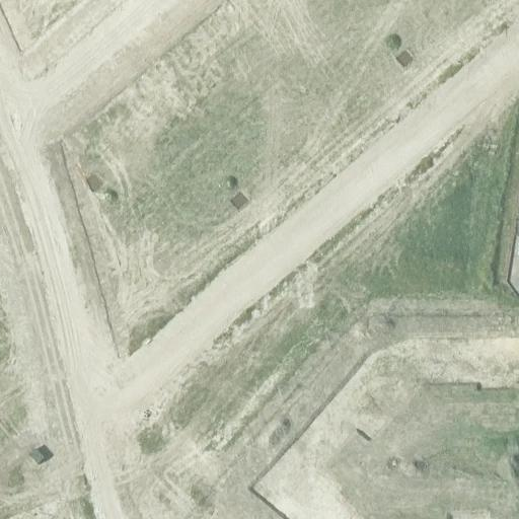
[(62,0),(18,0),(6,11),(23,31),(36,19),(43,25),(66,5),(62,0)]
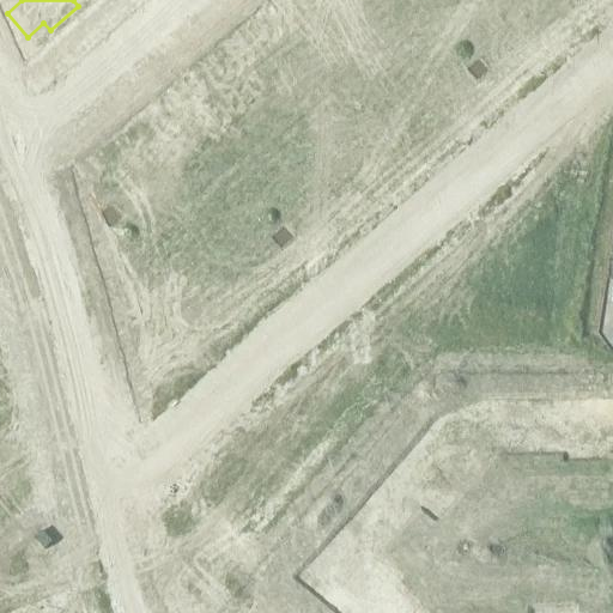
[(331,0),(291,0),(321,34),(343,14),(331,0)]
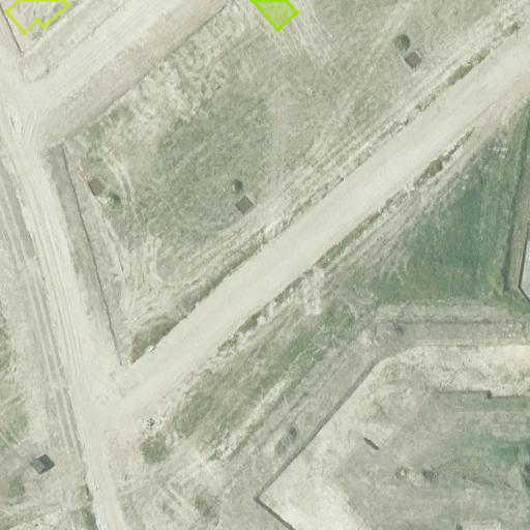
[(286,0),(296,12),(311,0),(286,0)]
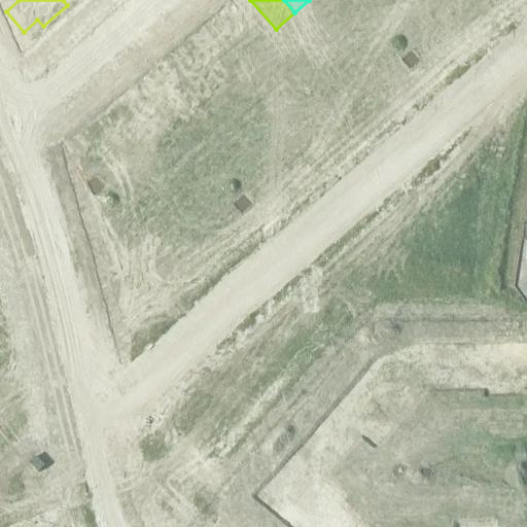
[(480,0),(470,0),(458,11),(485,43),(503,27),(480,0)]
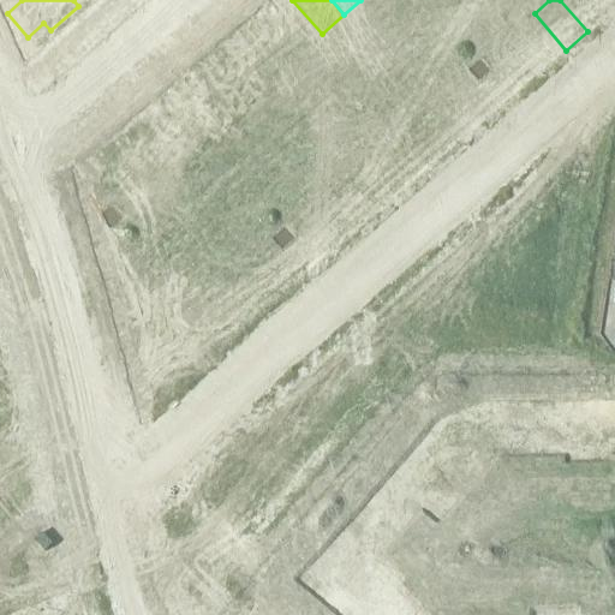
[(599,0),(560,0),(587,31),(610,12),(599,0)]
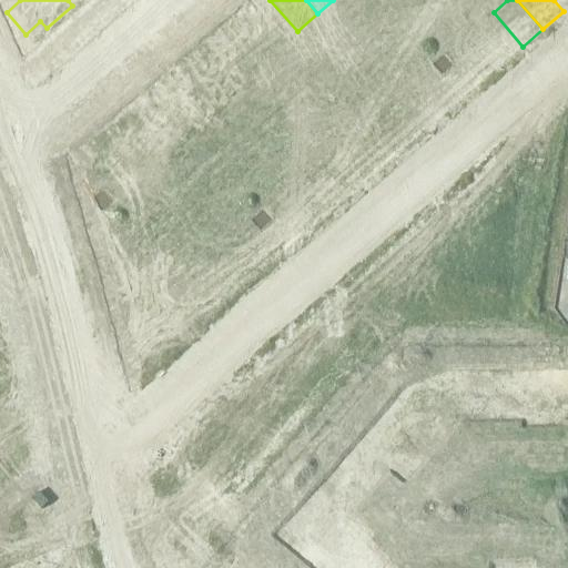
[(397,3),(387,12),(394,19),(404,10),(397,3)]
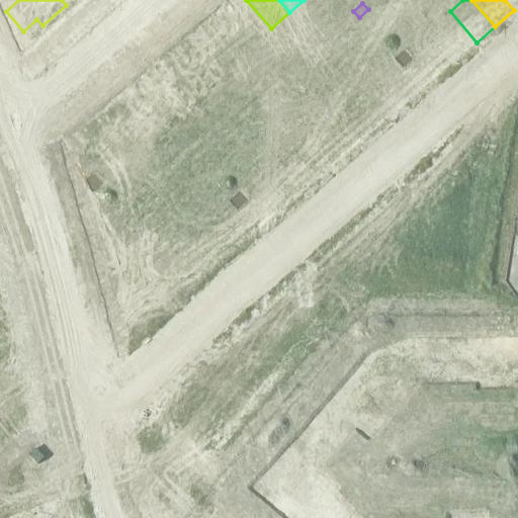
[(229,11),(209,27),(237,59),(255,41),(229,11)]
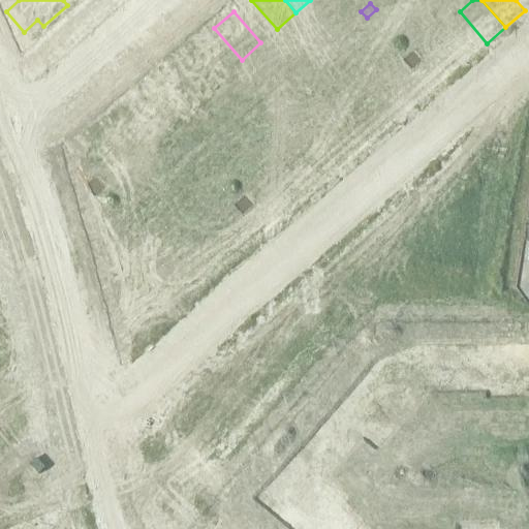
[(361,11),(351,20),(356,26),(367,18),(361,11)]
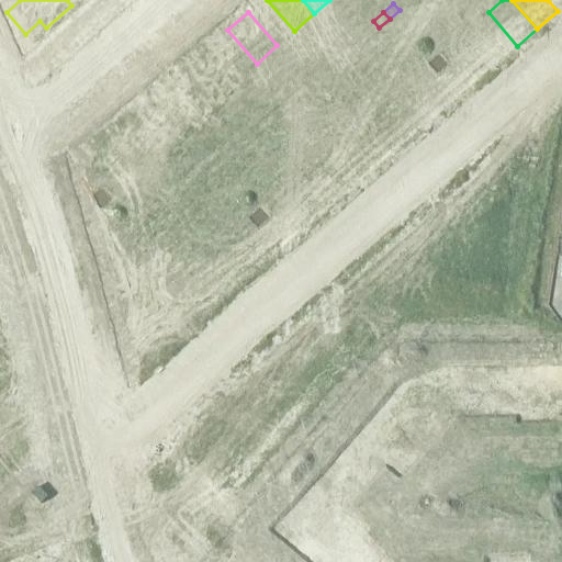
[(489,12),(469,30),(497,63),(517,46),(489,12)]
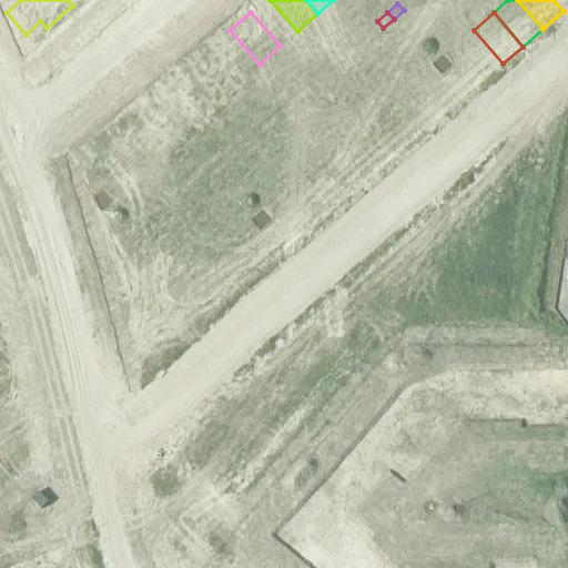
[(408,16),(397,24),(404,31),(414,22),(408,16)]
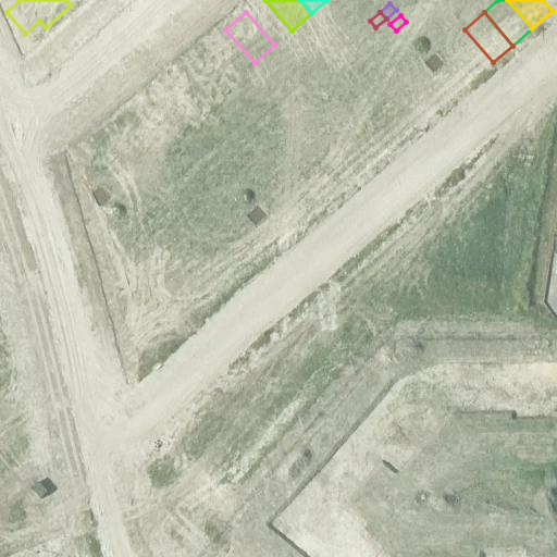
[(390,24),(380,33),(386,39),(396,31),(390,24)]
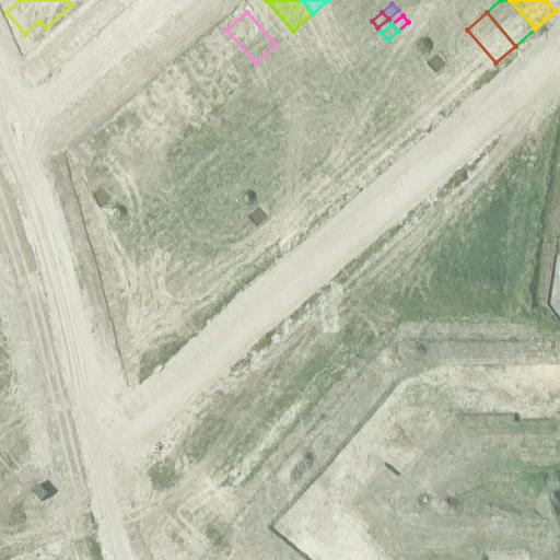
[(226,30),(207,47),(235,80),(256,63),(226,30)]
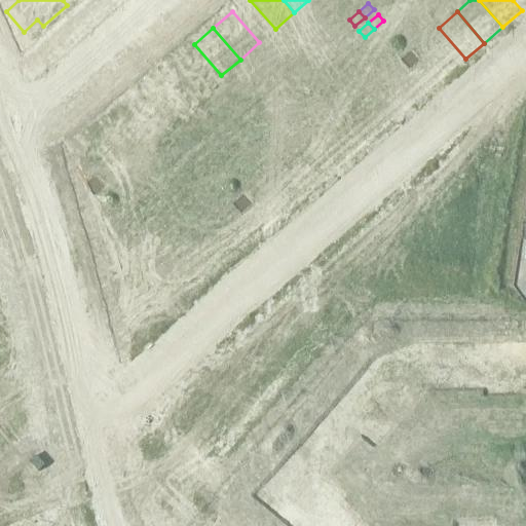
[(439,28),(419,44),(447,75),(465,59),(439,28)]
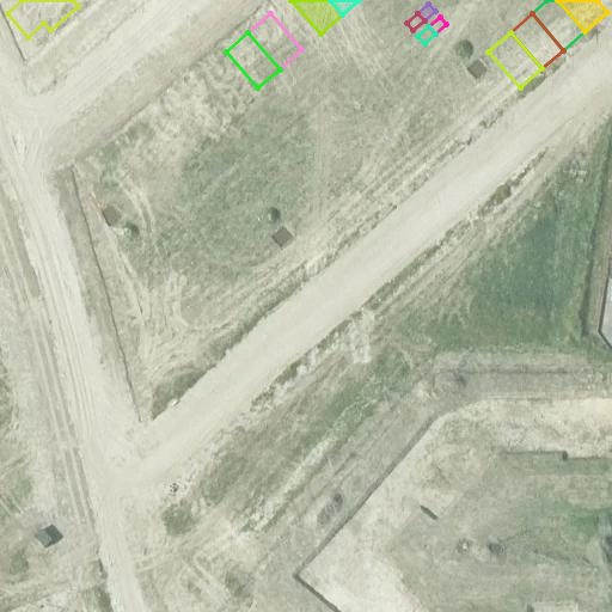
[(385,42),(374,51),(380,59),(391,49),(385,42)]
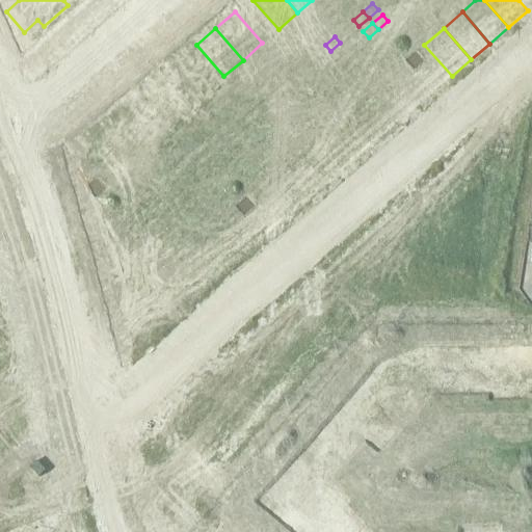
[(196,45),(178,61),(205,92),(223,76),(196,45)]
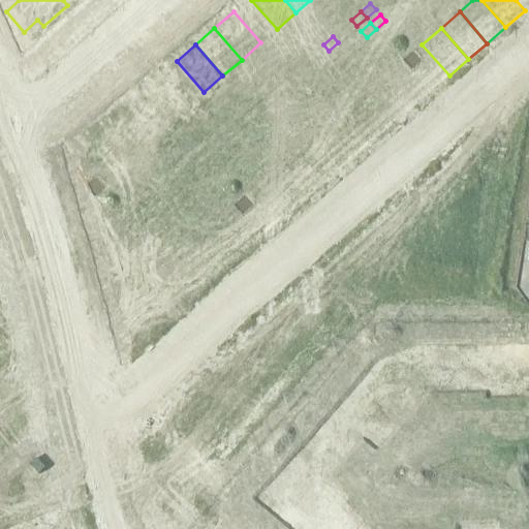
[(323,44),(314,52),(319,58),(329,51),(323,44)]
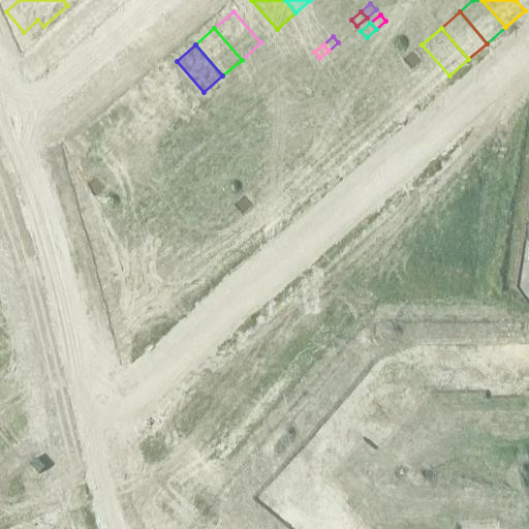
[(422,44),(403,60),(431,92),(449,75),(422,44)]
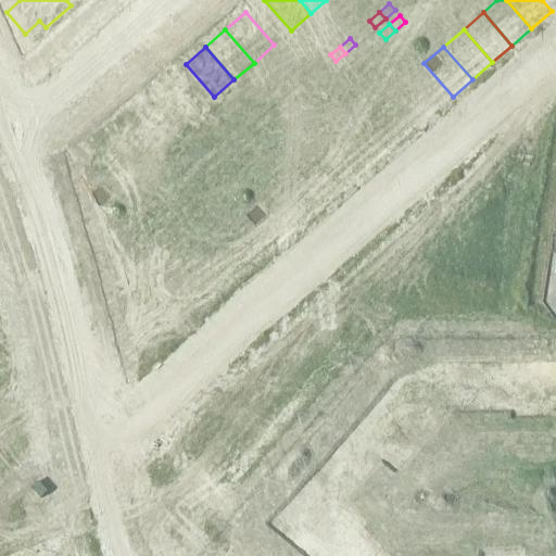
[(424,63),(403,81),(432,114),(453,97),(424,63)]
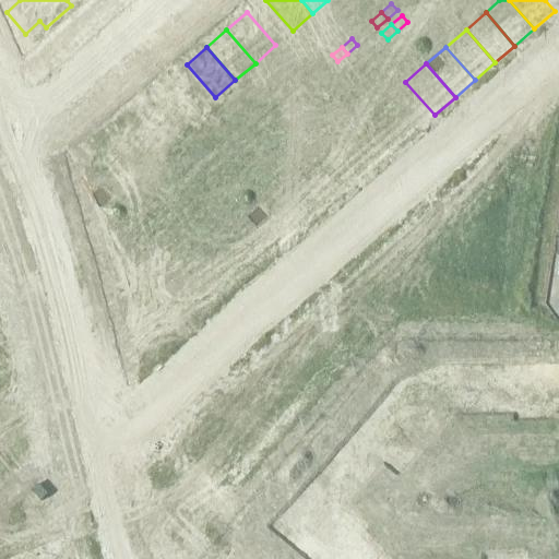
[(187,64),(167,81),(195,115),(215,97),(187,64)]
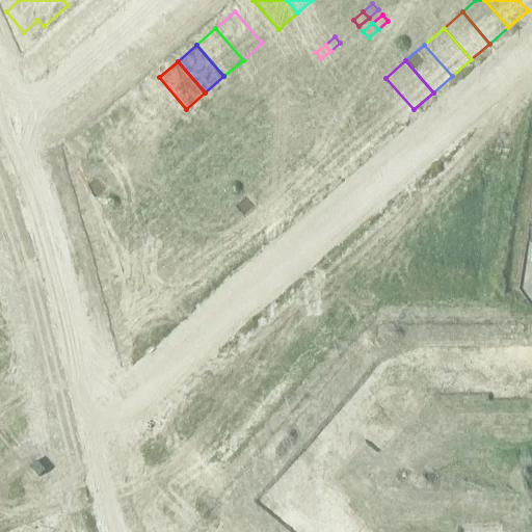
[(327,62),(318,71),(323,77),(333,69),(327,62)]
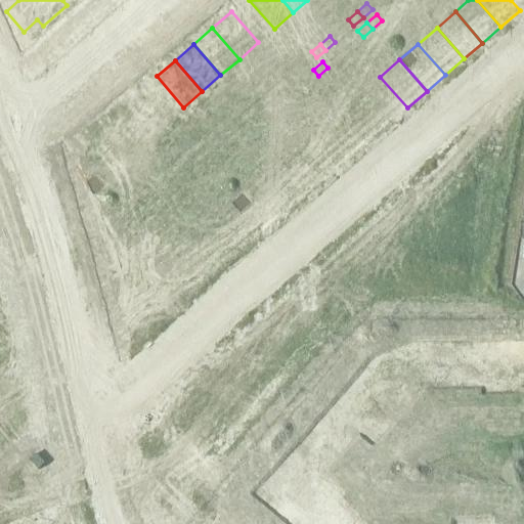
[(313,70),(304,77),(309,83),(318,76),(313,70)]
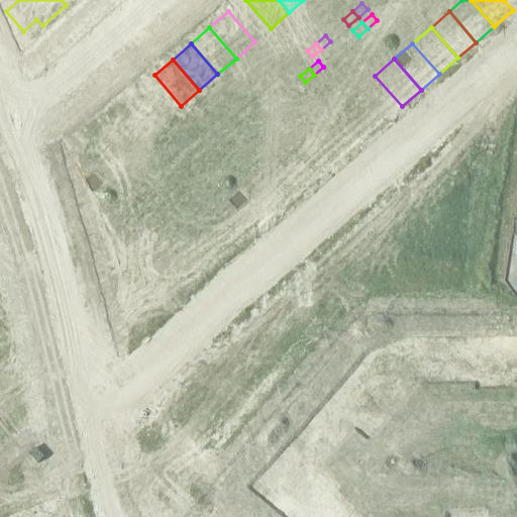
[(154,75),(135,92),(162,122),(181,106),(154,75)]
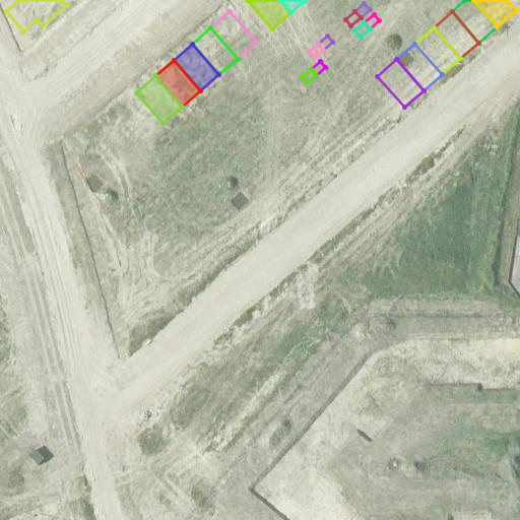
[(273,82),(264,89),(269,95),(278,88),(273,82)]
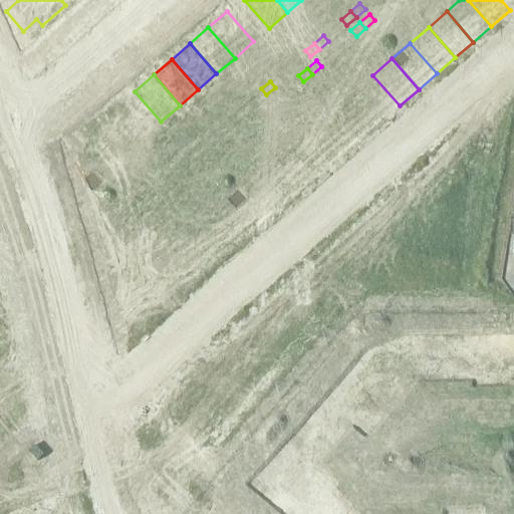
[(261,88),(252,96),(257,102),(266,94),(261,88)]
